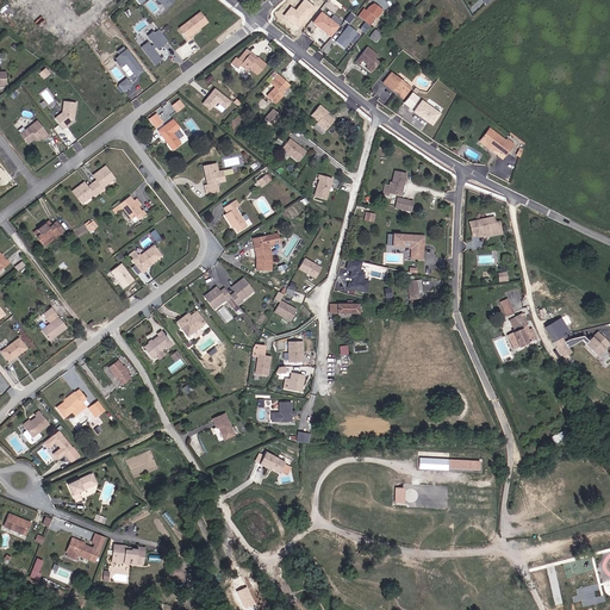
[(300,29),(316,7),(306,0),(303,0),(296,10),(291,6),(284,16),(300,29)]
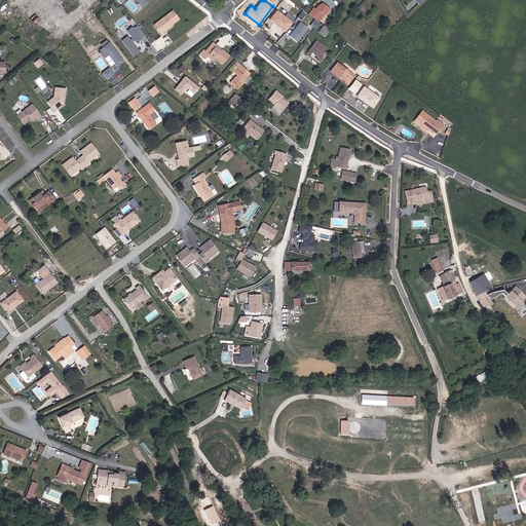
[(314,16),(321,22),(330,9),(321,3),(316,9),(313,8),(310,13),(314,16)]
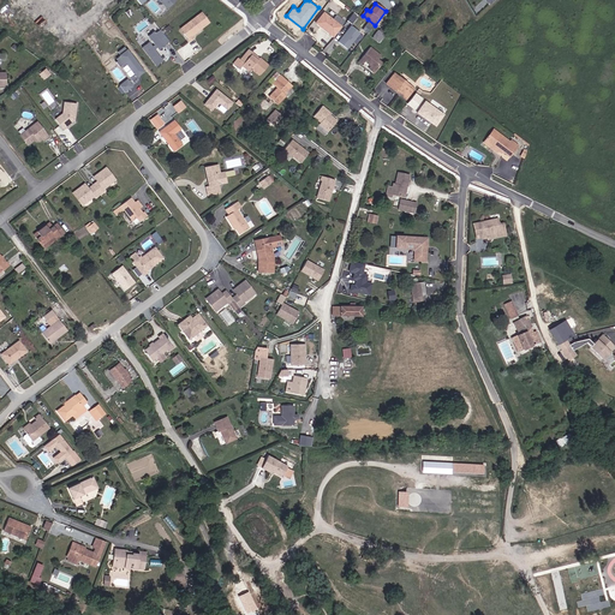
[(193,34),(210,21),(203,11),(185,24),(189,29),(185,31),(191,40),(195,36),(193,34)]
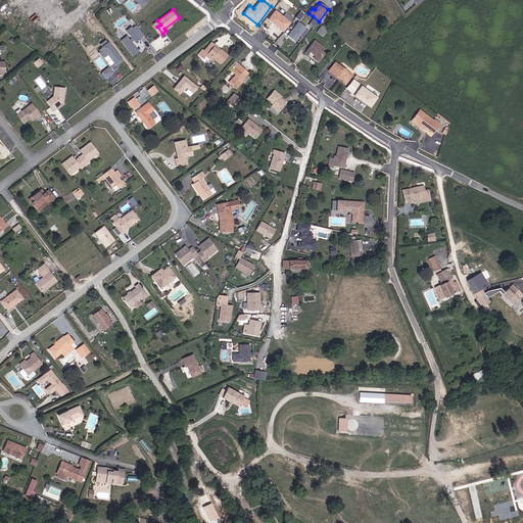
[(283,31),(285,29),(294,17),(288,11),(284,15),(277,9),(269,18),(276,25),(283,31)]
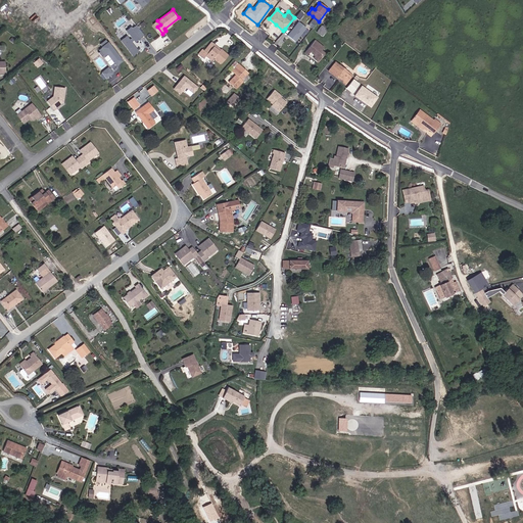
[(296,17),(299,19),(304,13),(300,10),(296,17)]
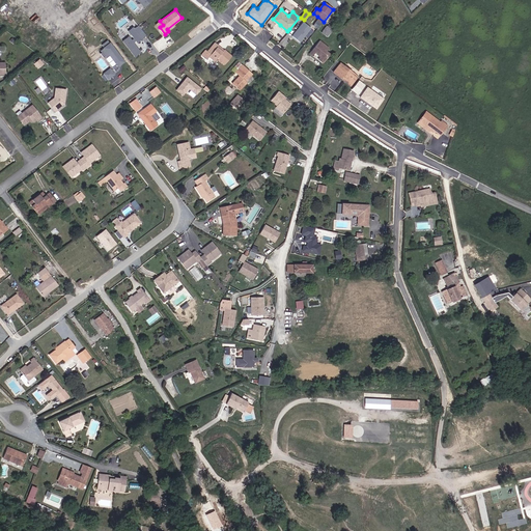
[(26,17),(23,15),(15,25),(18,28),(26,17)]
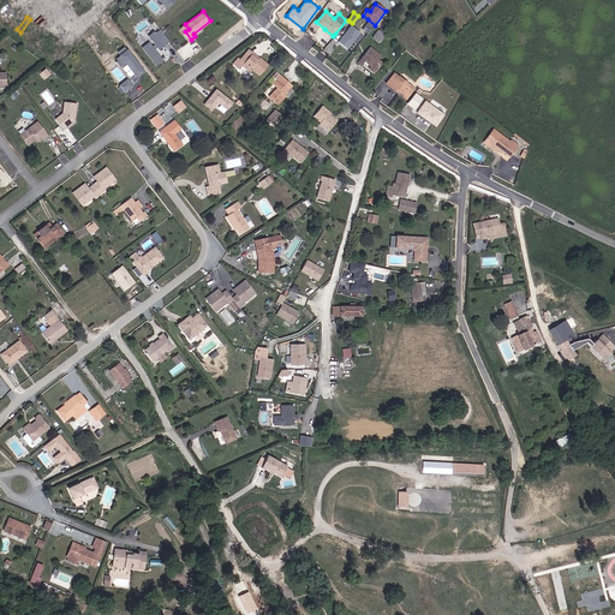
[(360,28),(369,34),(375,25),(368,19),(360,28)]
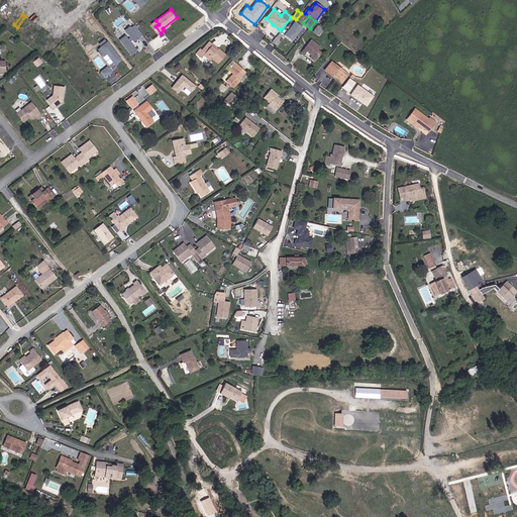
[(328,23),(323,19),(318,25),(324,29),(326,31),(328,28),(326,26),(328,23)]
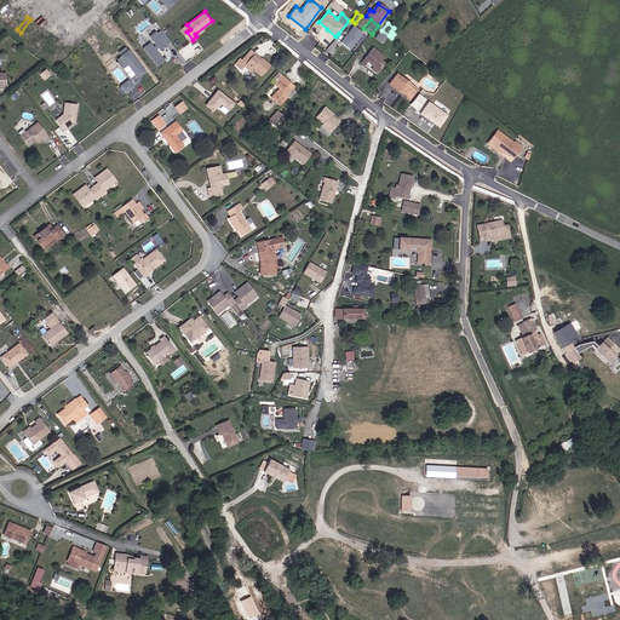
[(365,32),(355,26),(342,42),(350,50),(365,32)]
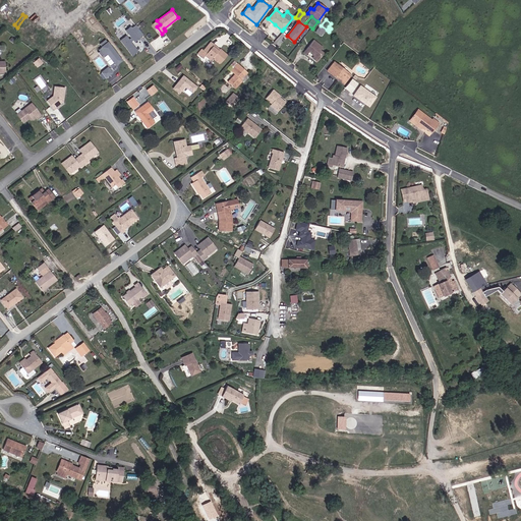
[(138,51),(131,42),(133,40),(134,42),(143,36),(135,25),(131,29),(130,26),(125,31),(131,38),(129,40),(126,36),(120,40),(132,56),(138,51)]
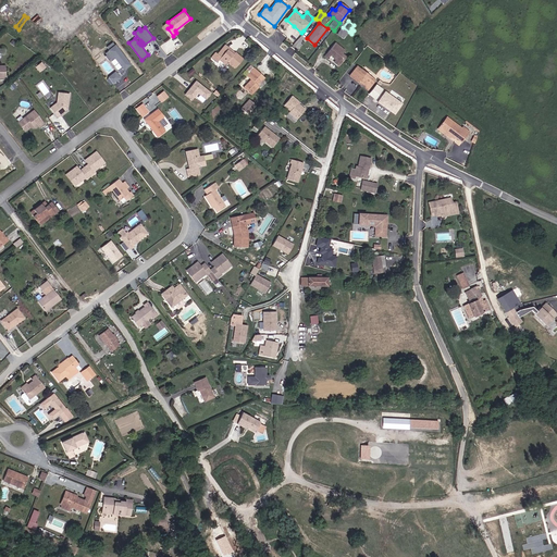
[(338,33),(344,38),(349,32),(343,27),(338,33)]
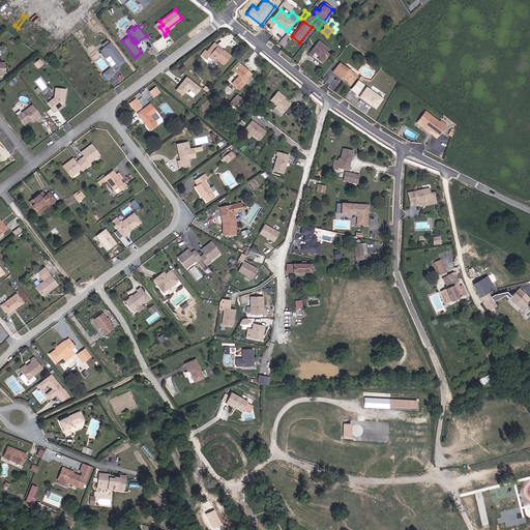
[(122,63),(107,41),(100,46),(102,49),(99,51),(100,53),(98,54),(101,58),(104,57),(105,59),(109,56),(115,65),(111,68),(113,71),(118,68),(117,67),(122,63)]
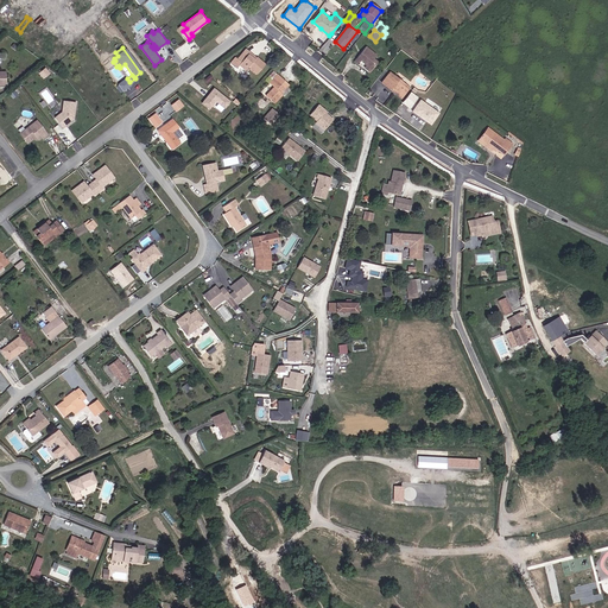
[(384,61),(367,48),(355,62),(359,64),(362,59),(368,64),(366,67),(374,73),(384,61)]
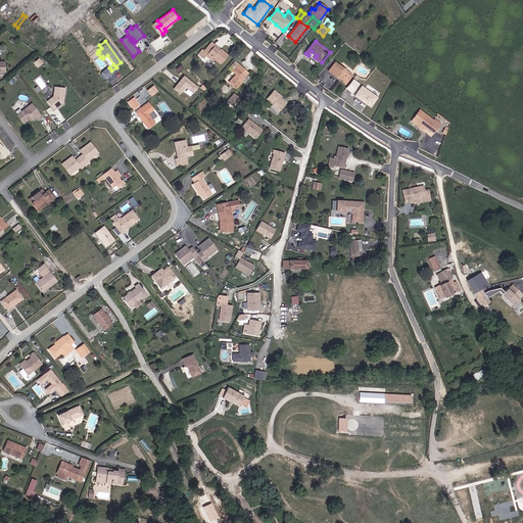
[(214,44),(222,53),(224,52),(220,46),(216,42),(214,44)]
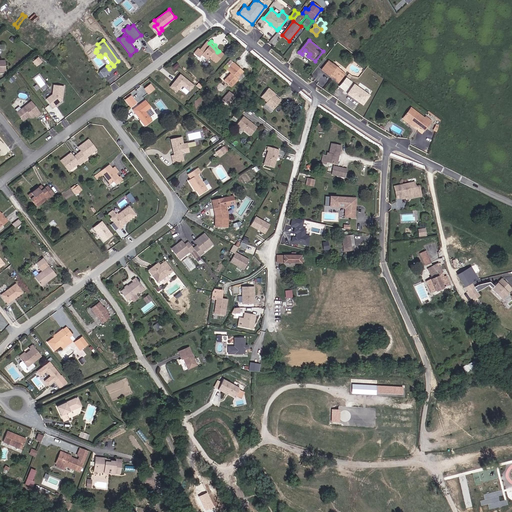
[(208,60),(210,58),(217,65),(226,56),(220,50),(219,51),(217,52),(209,43),(201,49),(200,48),(196,52),(200,56),(203,55),(208,60)]
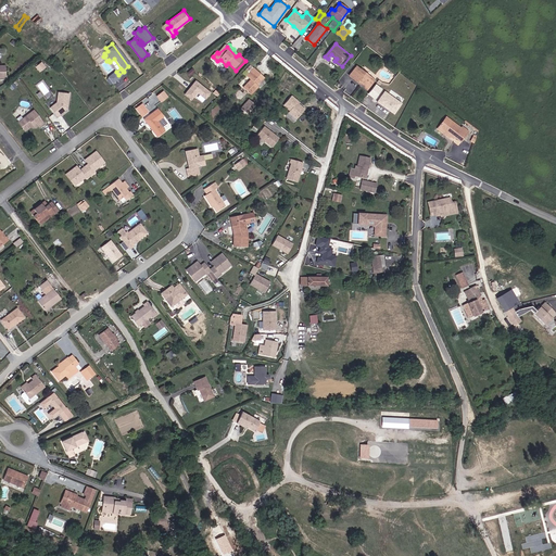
[(36,67),(40,72),(47,66),(42,61),(36,67)]
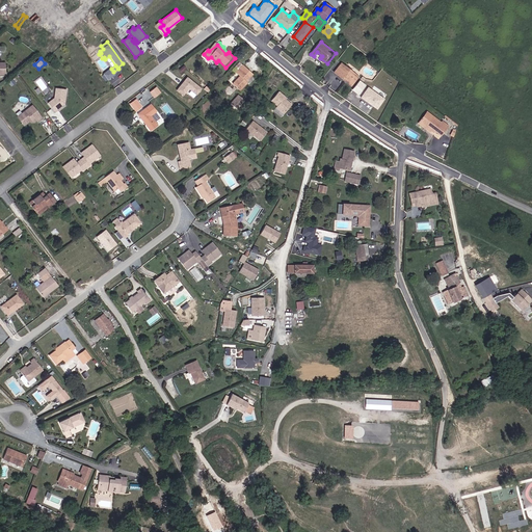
[(345,64),(339,72),(337,75),(341,78),(346,82),(353,87),(355,85),(361,78),(345,64)]
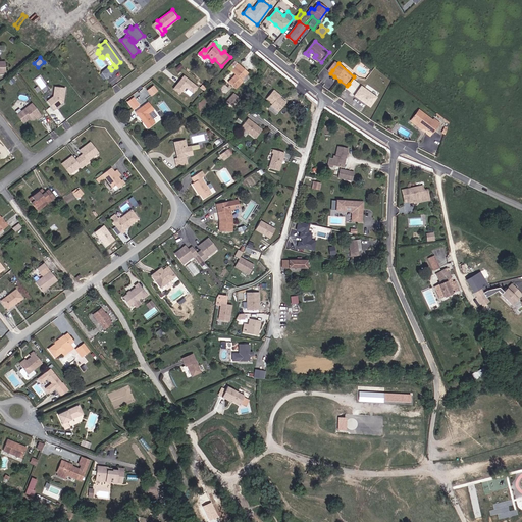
[(233,71),(238,73),(230,82),(239,89),(246,81),(244,79),(249,72),(240,64),(233,71)]
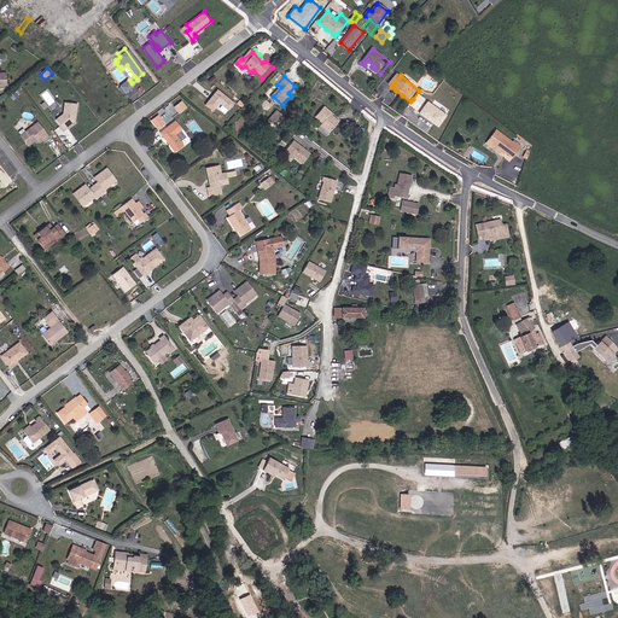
[(132,87),(127,81),(118,87),(123,93),(132,87)]
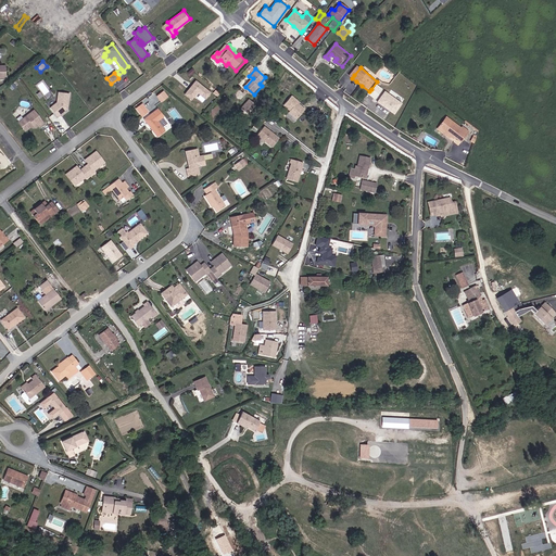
[(209,92),(193,81),(184,95),(190,100),(196,92),(204,99),(209,92)]
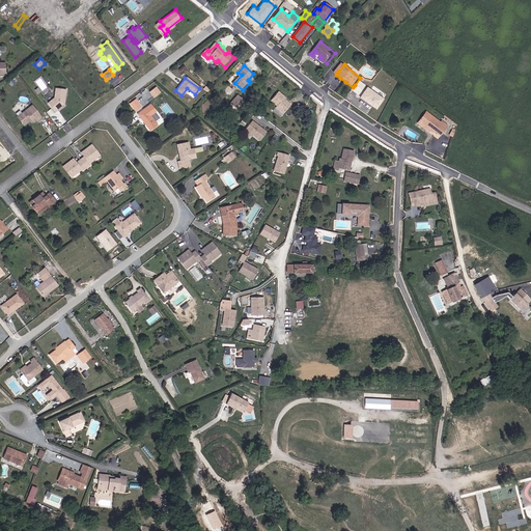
[(385,99),(359,81),(353,90),(362,96),(360,99),(378,110),(385,99)]
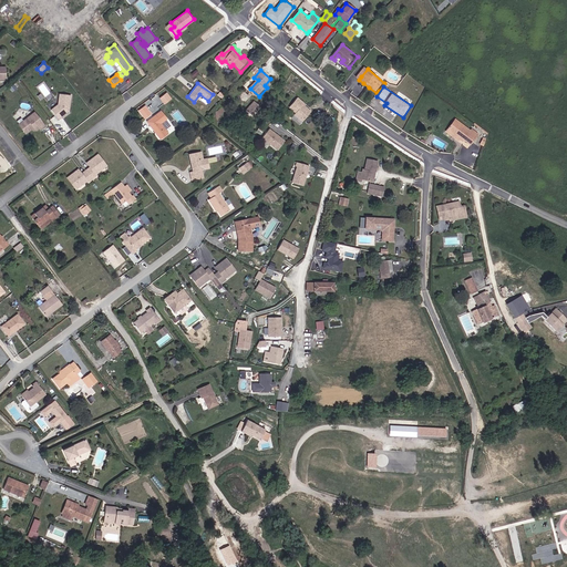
[(61,93),(59,104),(52,110),(60,119),(70,111),(72,94),(61,93)]
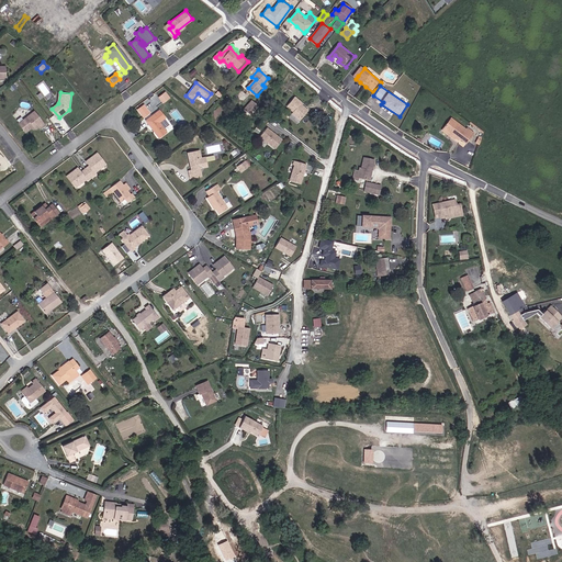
[(170,98),(167,92),(159,97),(164,102),(170,98)]
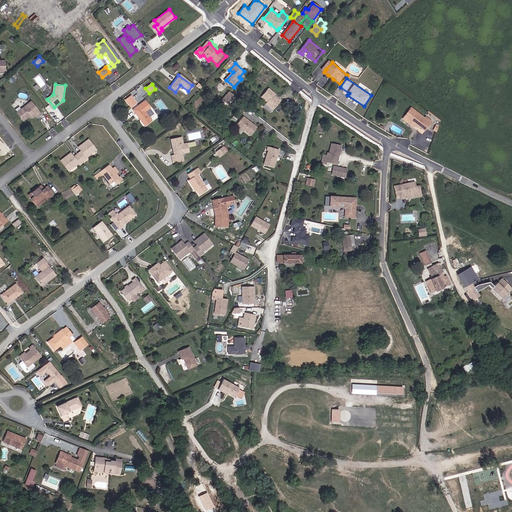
[(275,94),(269,89),(262,97),(269,102),(267,104),(275,110),(281,102),(274,96),(275,94)]
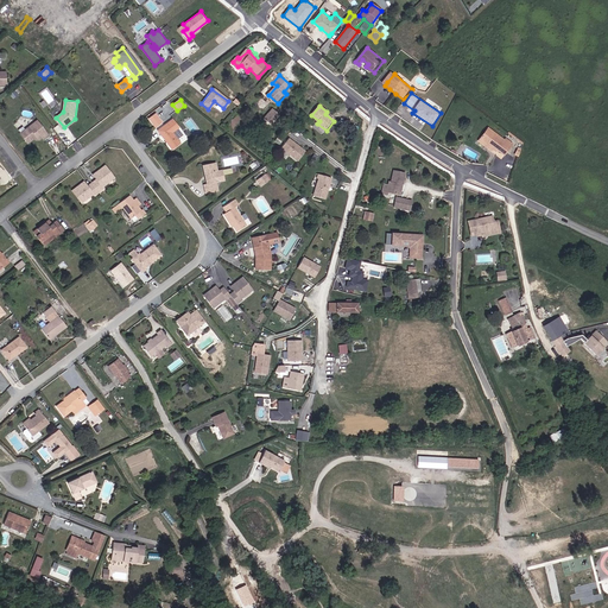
[(273,125),(282,115),(274,108),(266,118),(273,125)]
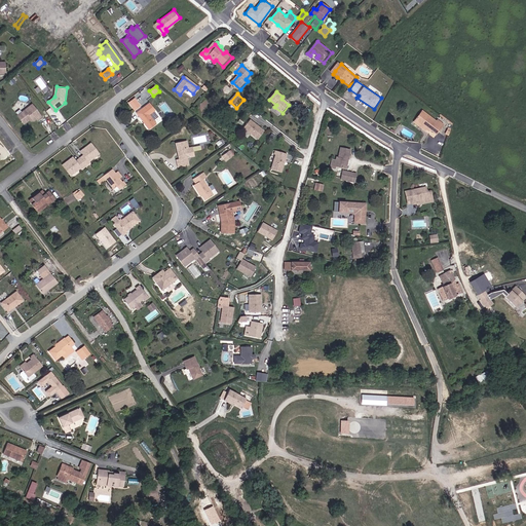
[(136,97),(128,102),(135,111),(142,105),(136,97)]
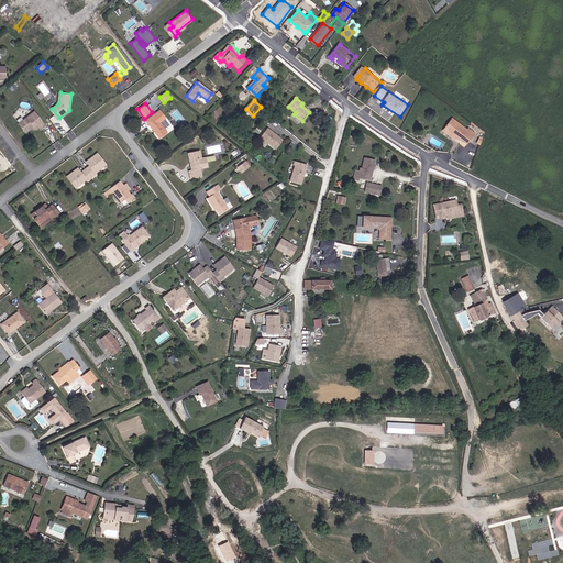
[(46,124),(35,111),(20,123),(28,132),(35,127),(37,129),(41,125),(43,128),(46,124)]
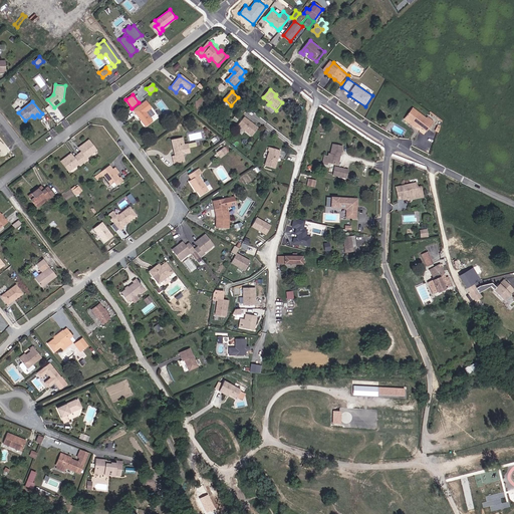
[(153,109),(147,101),(136,110),(147,125),(154,120),(149,113),(153,109)]
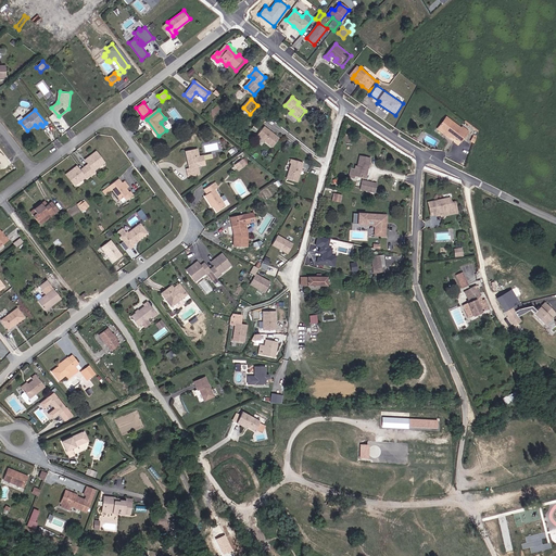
[(447,118),(441,126),(439,128),(450,137),(451,135),(455,138),(456,137),(462,141),(468,131),(462,126),(459,129),(447,118)]
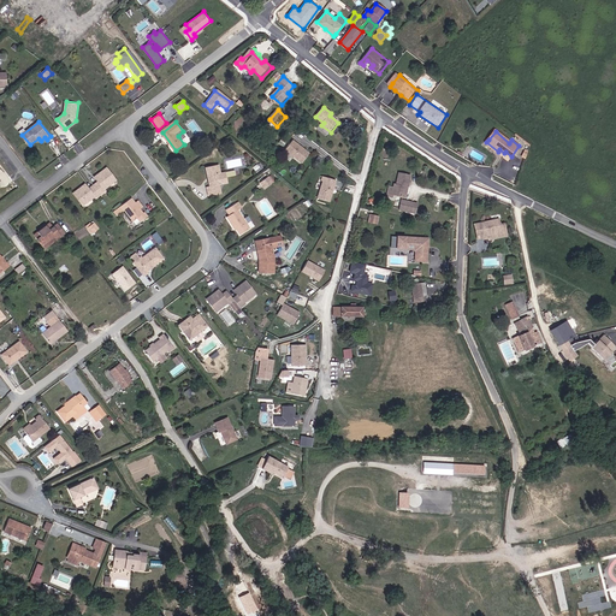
[(514,137),(528,148),(529,144),(516,134),(514,137)]
